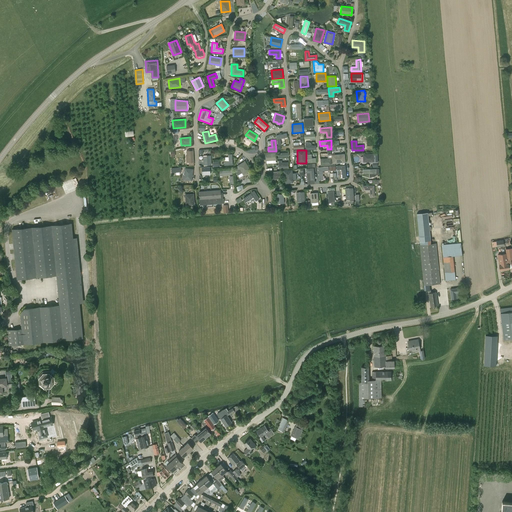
[(276,160),(276,152),(265,153),(265,161),(276,160)]
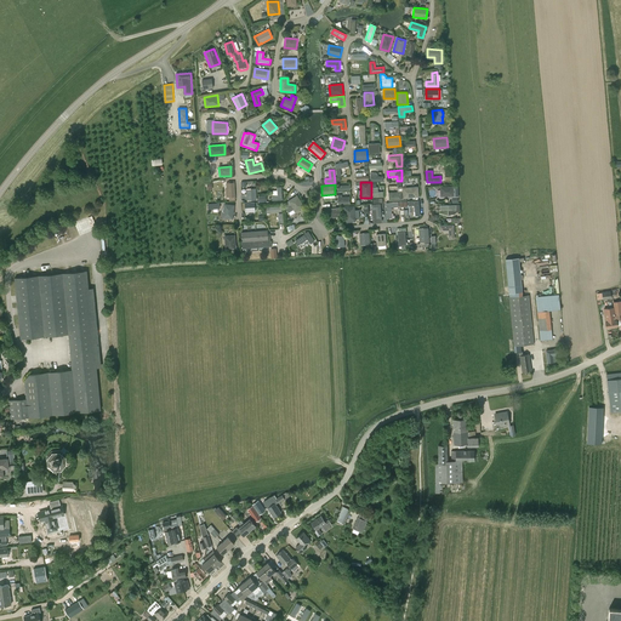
[(448,197),(448,198),(459,198),(457,186),(454,187),(454,186),(440,187),(440,197),(448,197)]
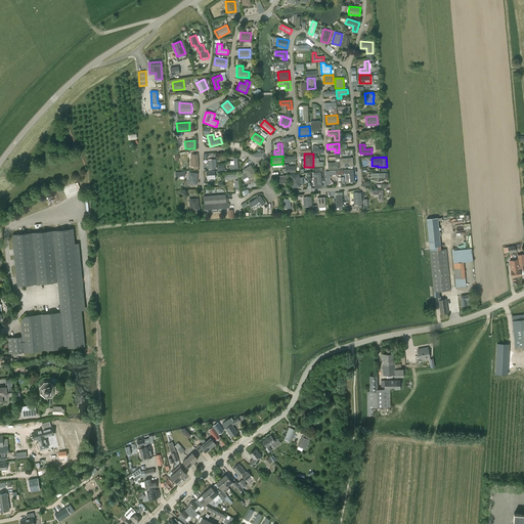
[(234,165),(229,165),(229,169),(238,169),(237,158),(233,158),(234,165)]
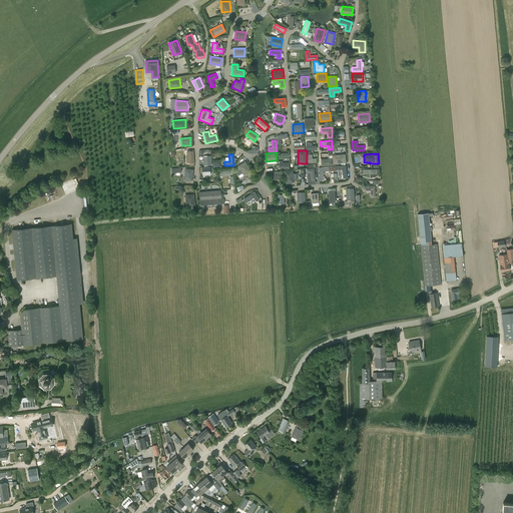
[(317,162),(317,158),(313,158),(312,154),(308,154),(308,162),(317,162)]
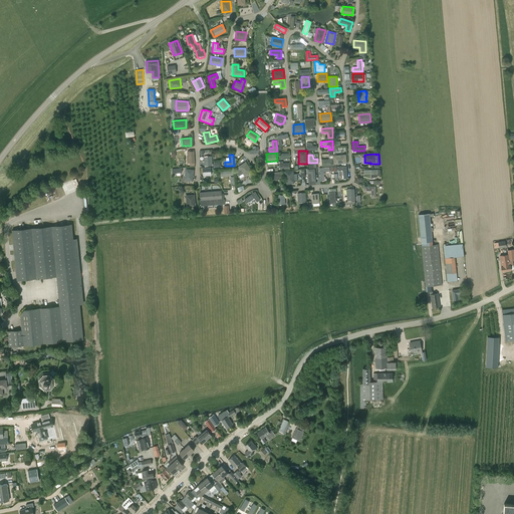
[(333,164),(334,164),(334,165),(333,165),(333,167),(336,166),(336,164),(346,163),(345,155),(333,156),(333,164)]
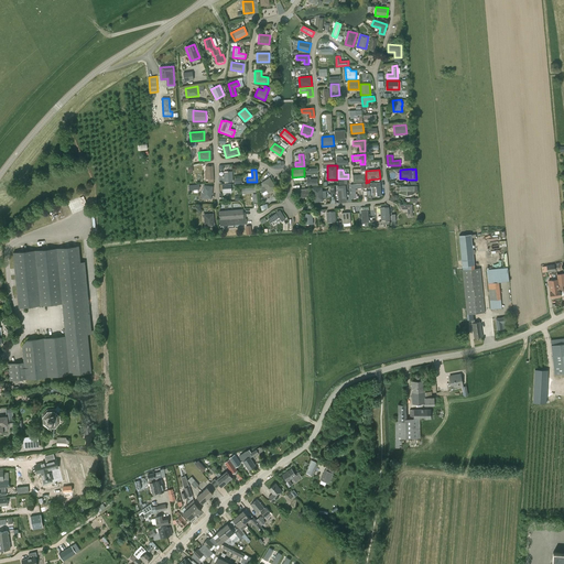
[(224,182),(232,182),(232,171),(224,172),(224,182)]
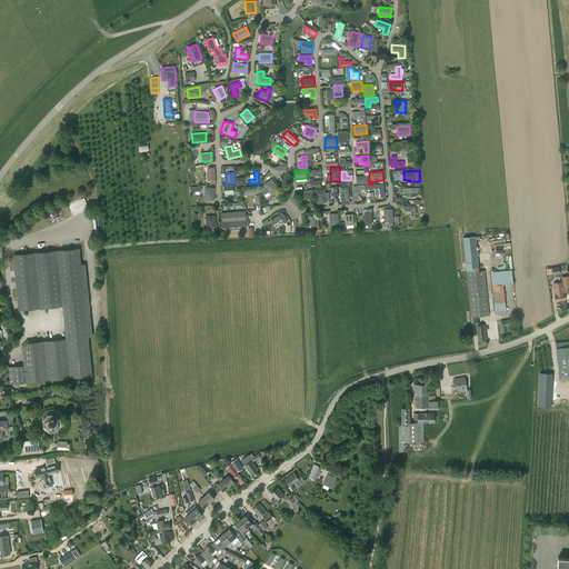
[(270,195),(279,189),(272,179),(263,183),(263,185),(261,186),(261,192),(262,192),(265,195),(269,192),(270,195)]
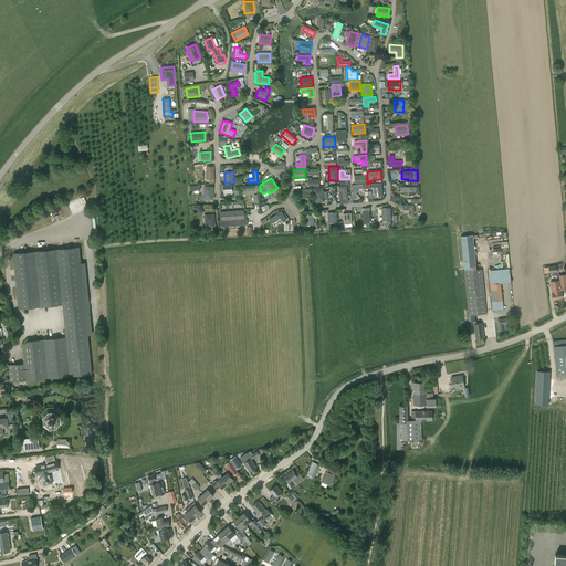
[(373,188),(377,187),(378,197),(383,197),(381,182),(371,184),(373,188)]
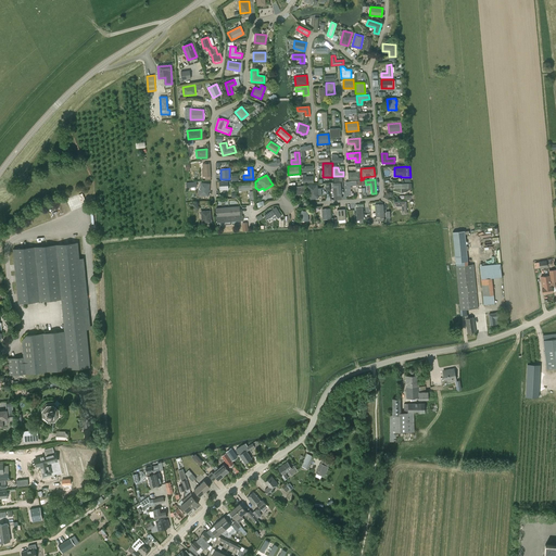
[(219,181),(219,190),(228,190),(228,181),(219,181)]
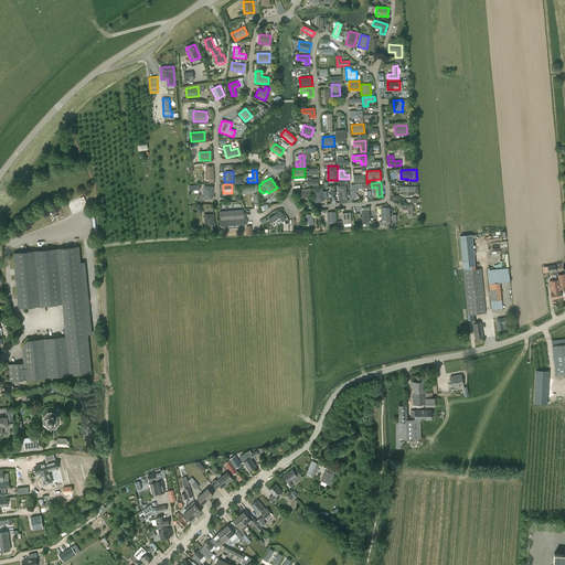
[(363,188),(362,184),(351,184),(352,199),(356,199),(355,189),(363,188)]
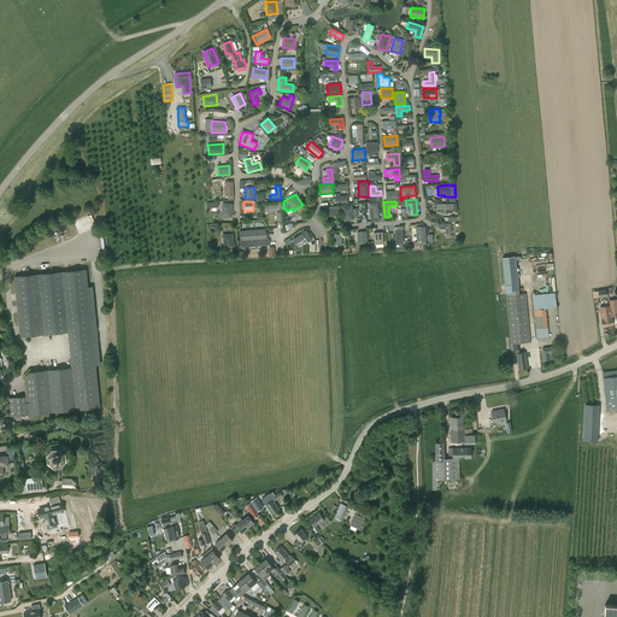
[(223,203),(221,217),(231,218),(233,204),(223,203)]
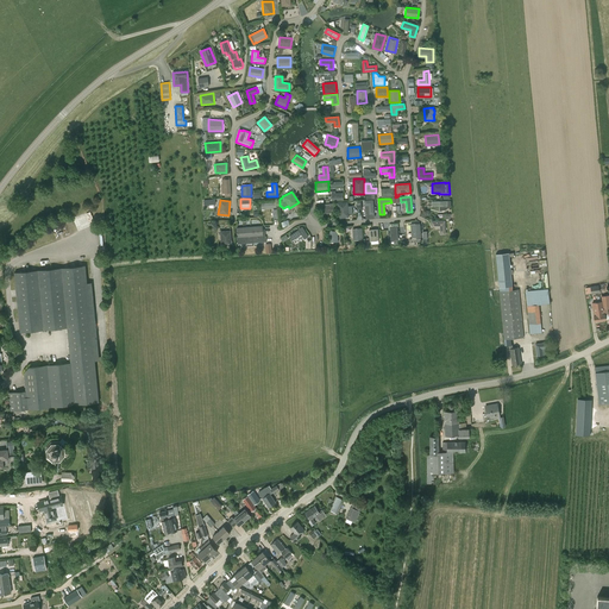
[(372,200),(364,200),(365,218),(375,218),(372,200)]
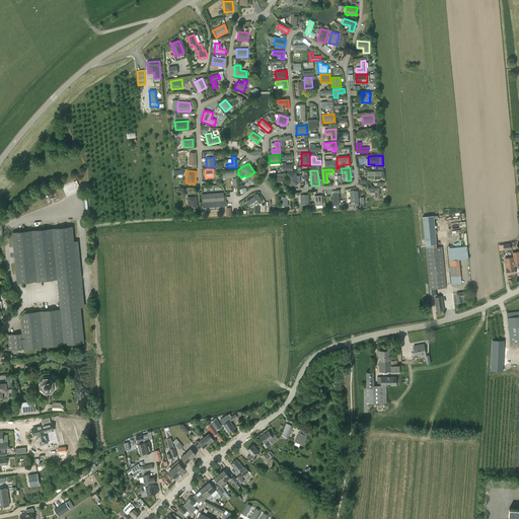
[(231,180),(235,180),(235,171),(223,172),(223,176),(231,176),(231,180)]
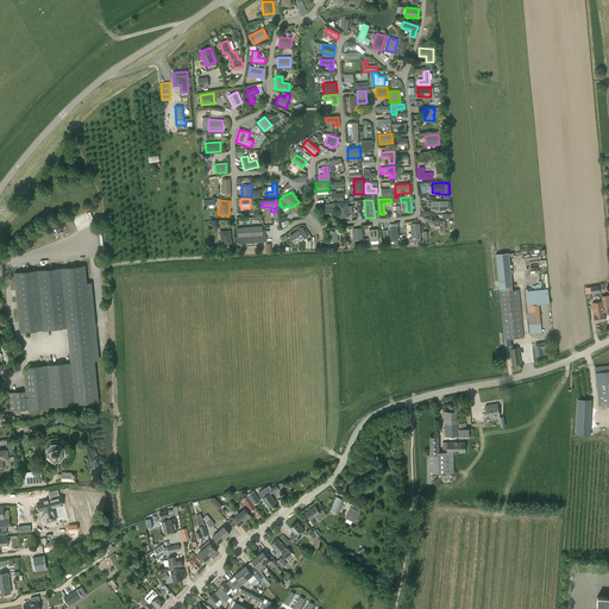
[(349,217),(347,201),(337,202),(338,218),(349,217)]
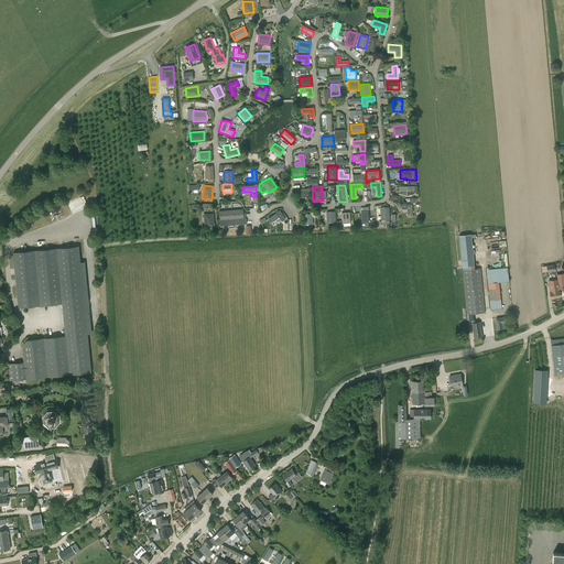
[(311,197),(310,188),(297,190),(299,198),(311,197)]
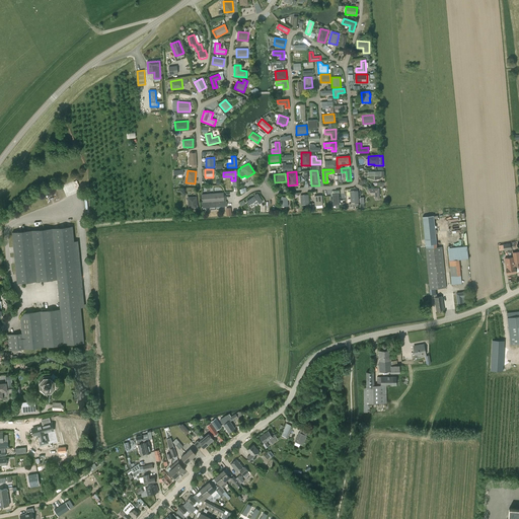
[(379,200),(379,193),(381,193),(382,192),(382,190),(380,189),(379,189),(379,188),(367,188),(367,193),(374,193),(375,200),(379,200)]
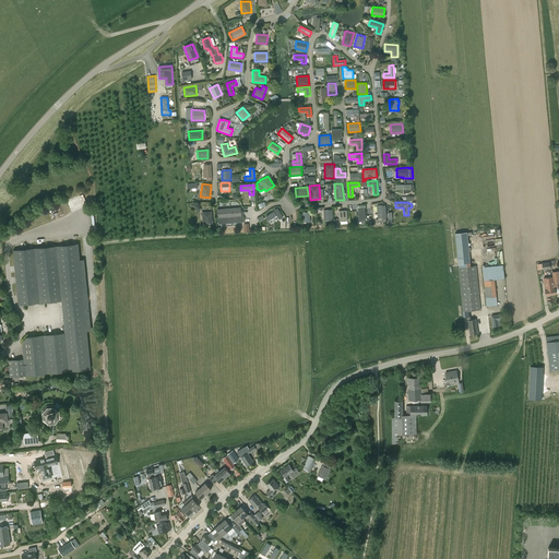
[(377,206),(378,218),(383,218),(385,218),(387,218),(385,205),(377,206)]
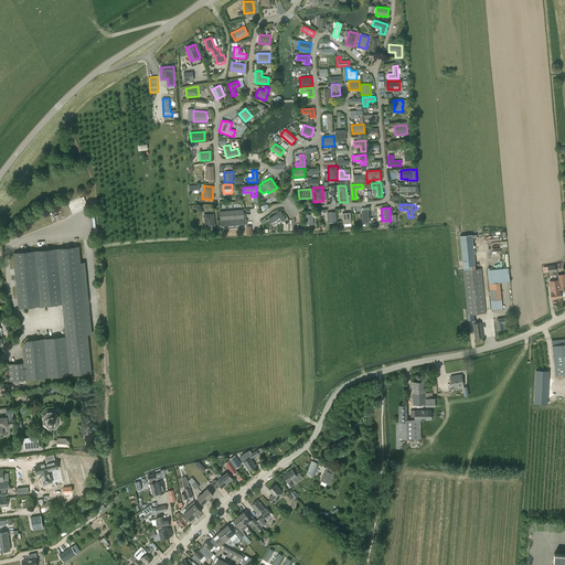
[(244,210),(235,210),(219,212),(221,226),(245,225),(244,210)]
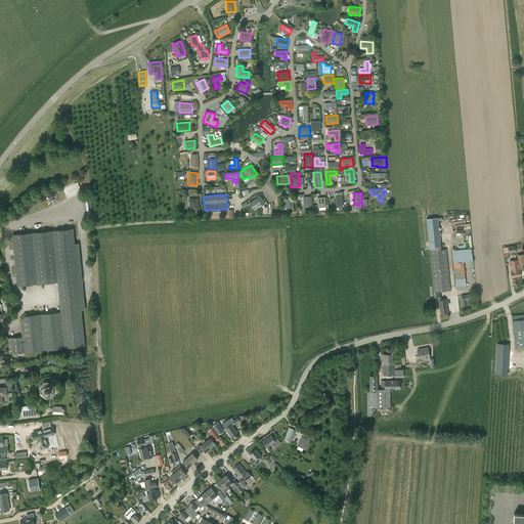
[(303,198),(304,207),(312,206),(311,197),(303,198)]
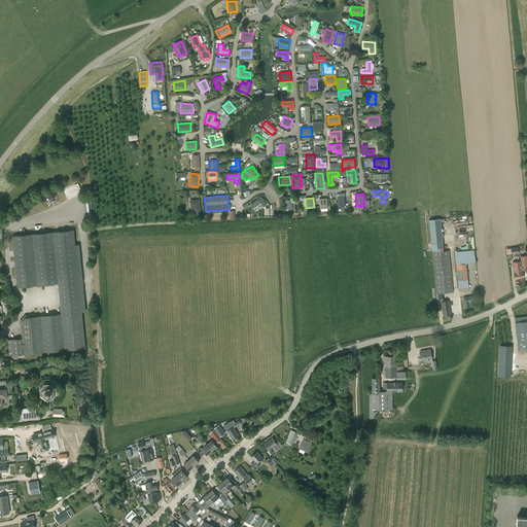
[(327,208),(326,198),(319,199),(320,209),(327,208)]
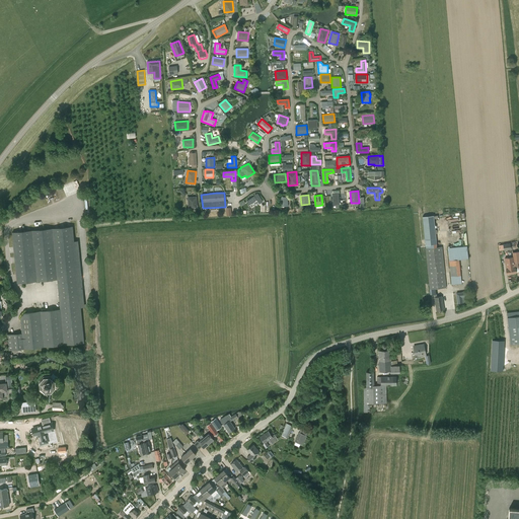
[(198,209),(197,197),(188,197),(189,210),(198,209)]
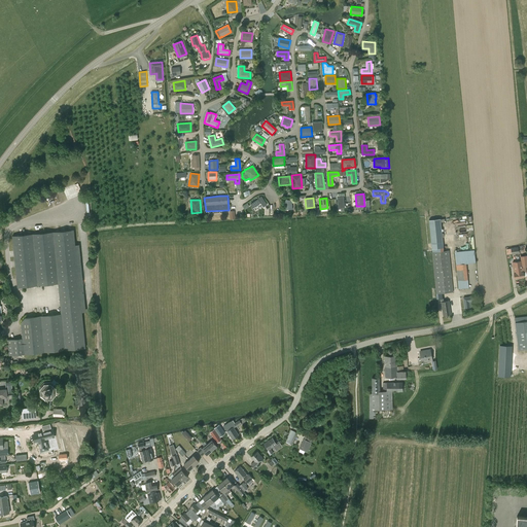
[(292,209),(291,200),(283,200),(284,210),(292,209)]
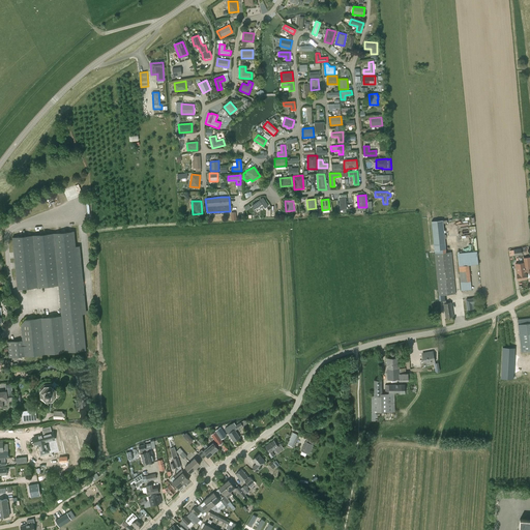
[(442,221),(432,222),(434,244),(444,243),(444,237),(442,221)]
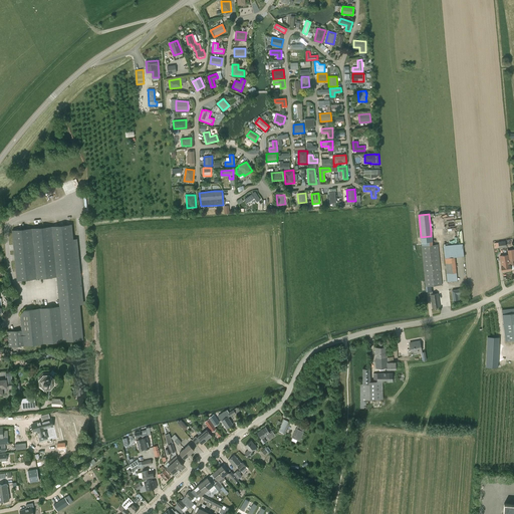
[(72,225),(12,231),(17,281),(57,276),(60,306),(24,310),(20,315),(22,330),(7,332),(8,337),(9,346),(9,347),(83,339),(78,285),(82,284),(77,239),(73,239),(72,225)]
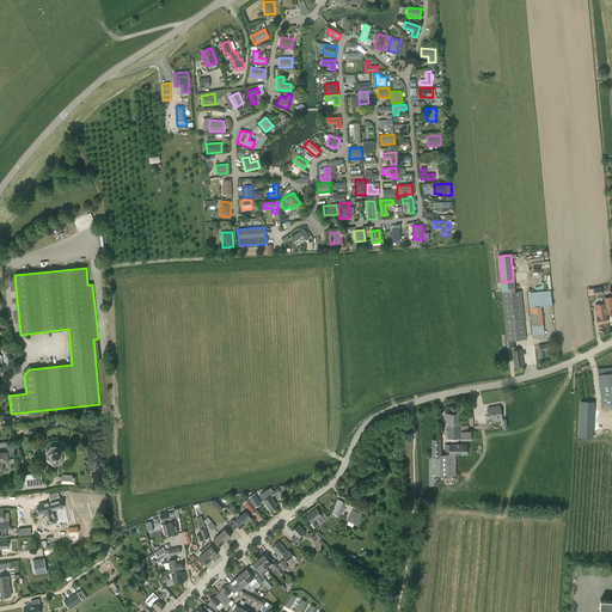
[(551,289),(528,292),(530,307),(552,304),(551,289)]
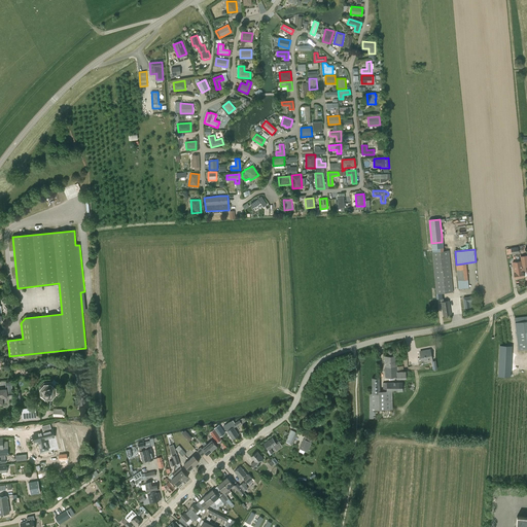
[(449,251),(432,252),(437,300),(443,299),(443,293),(453,292),(449,251)]
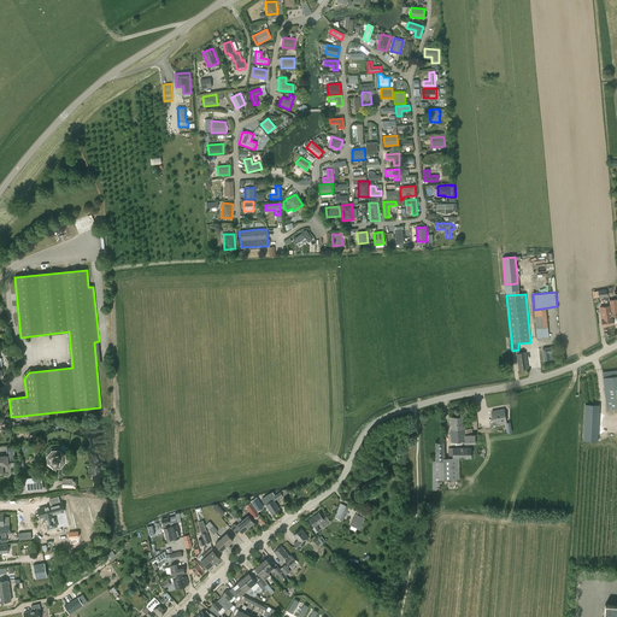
[(609,300),(610,306),(611,313),(606,313),(606,315),(607,325),(613,324),(612,318),(616,317),(616,312),(616,301),(616,299),(609,300)]
